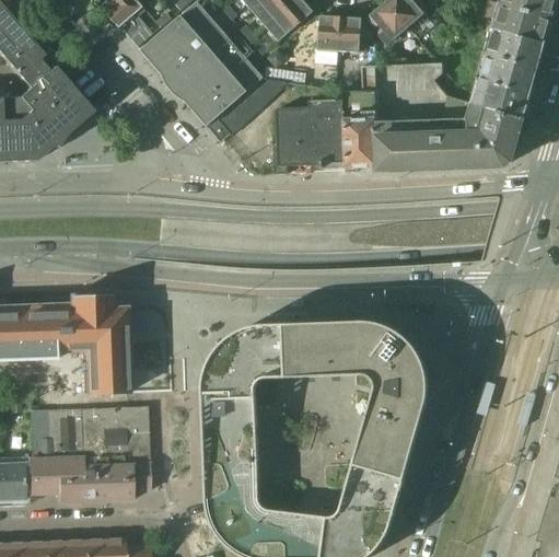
[(101,4),(103,7),(105,9),(105,11),(107,11),(113,18),(132,0),(106,0),(101,4)]
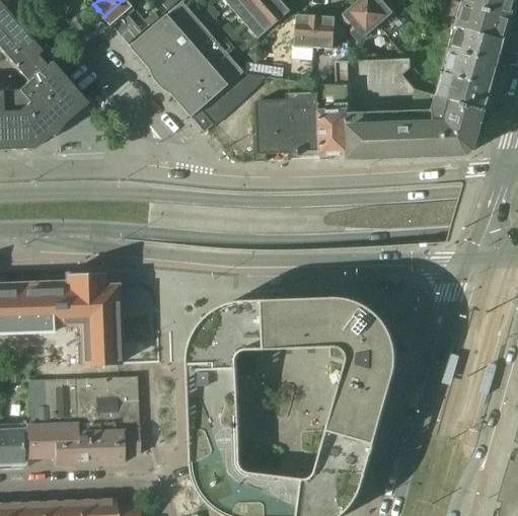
[(123,0),(104,16),(108,20),(108,22),(109,22),(120,34),(134,21),(125,10),(131,4),(128,0),(123,0)]
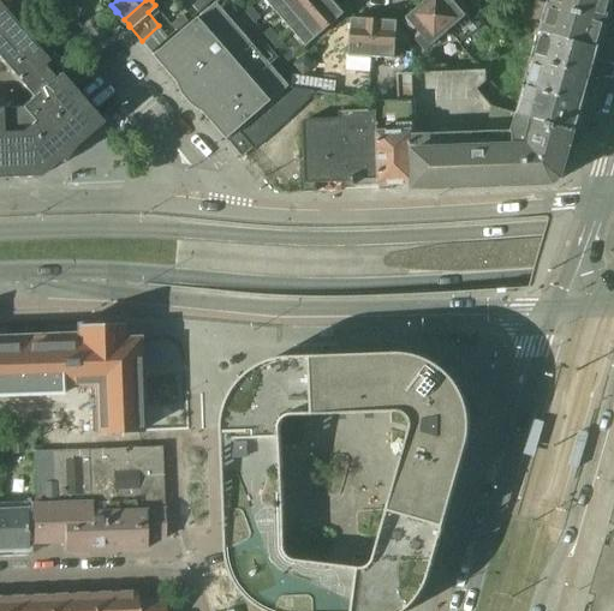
[(154,53),(177,81),(179,84),(179,87),(182,90),(183,93),(185,96),(188,99),(190,101),(194,103),(196,106),(200,108),(203,109),(226,137),(287,83),(215,0),(154,53)]
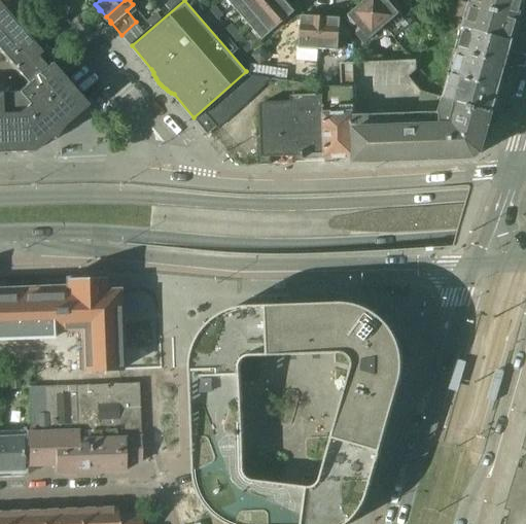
[(168,0),(165,3),(169,8),(178,0),(168,0)]
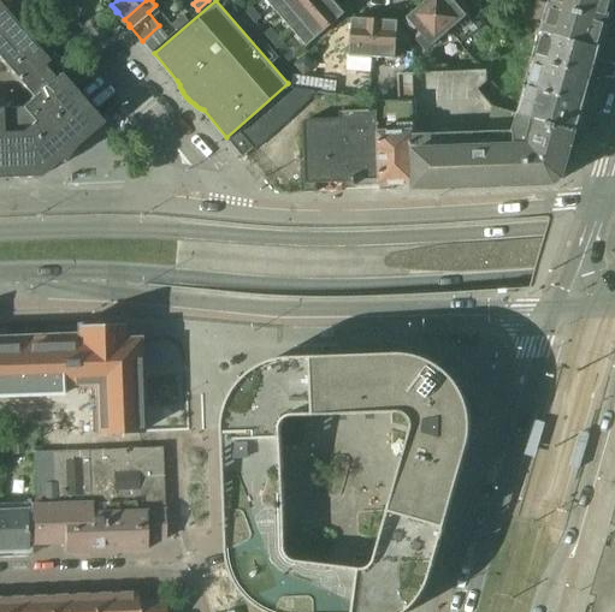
[(267,0),(277,11),(289,0),(267,0)]
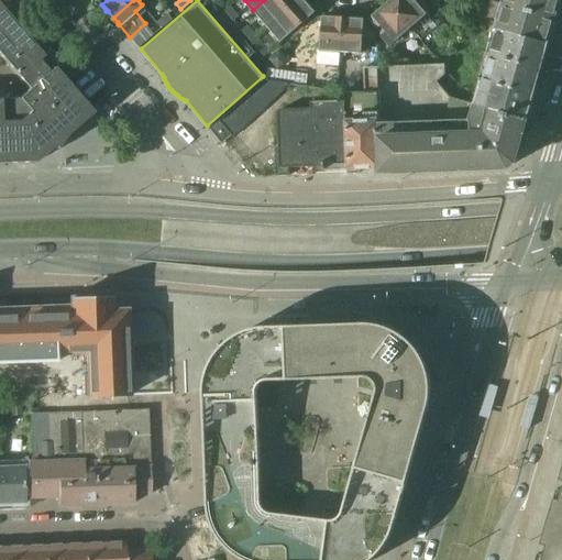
[(264,0),(253,10),(266,25),(295,0),(264,0)]
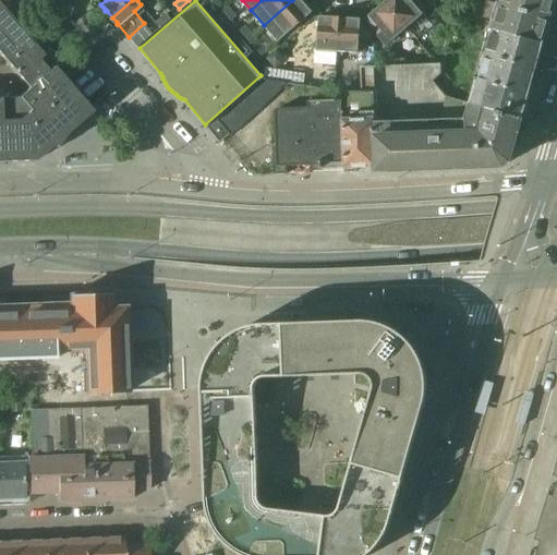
[(292,0),(264,25),(276,39),(311,10),(302,0),(292,0)]
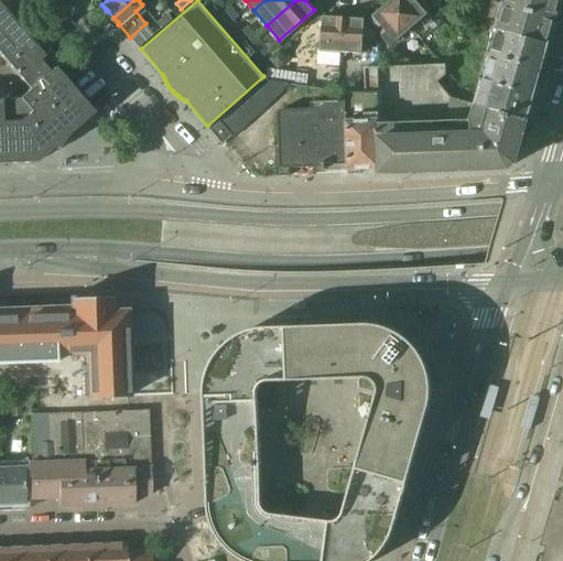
[(409,27),(387,0),(368,17),(376,25),(379,22),(385,29),(379,33),(388,44),(393,39),(394,40),(409,27)]
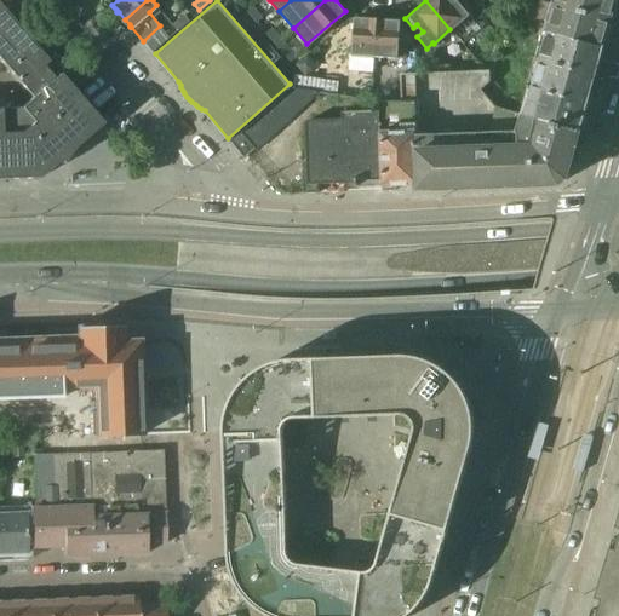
[(425,0),(450,29),(468,13),(468,12),(474,7),(468,0),(459,0),(458,1),(457,0),(425,0)]
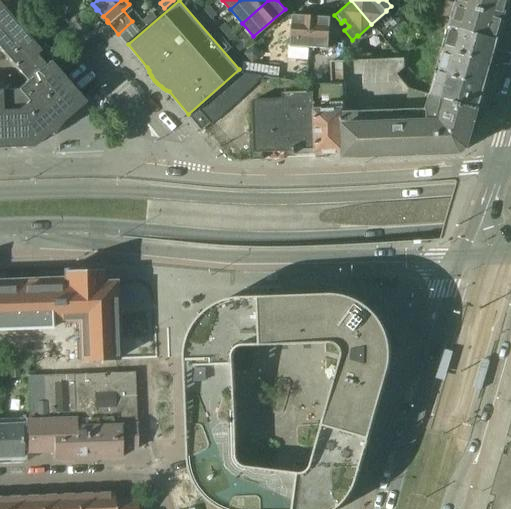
[(432,18),(438,0),(424,0),(420,15),(432,18)]
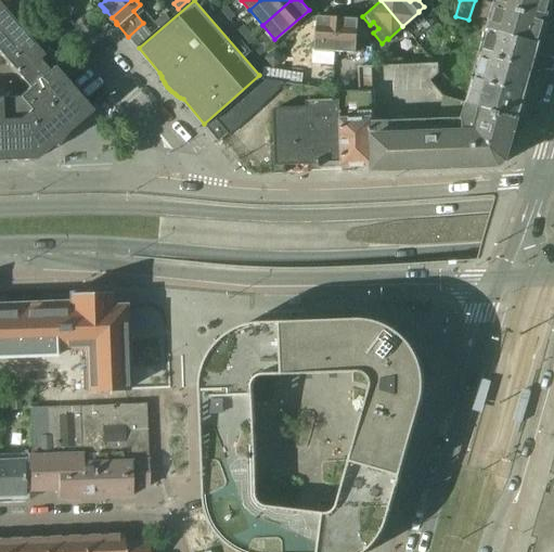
[(499,0),(498,3),(545,17),(550,0),(499,0)]
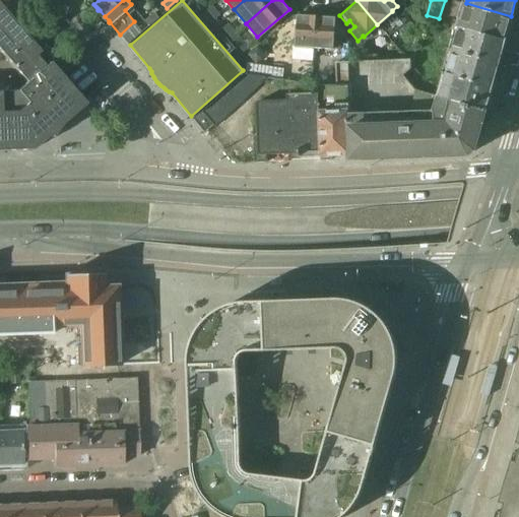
[(219,12),(211,3),(206,7),(214,16),(219,12)]
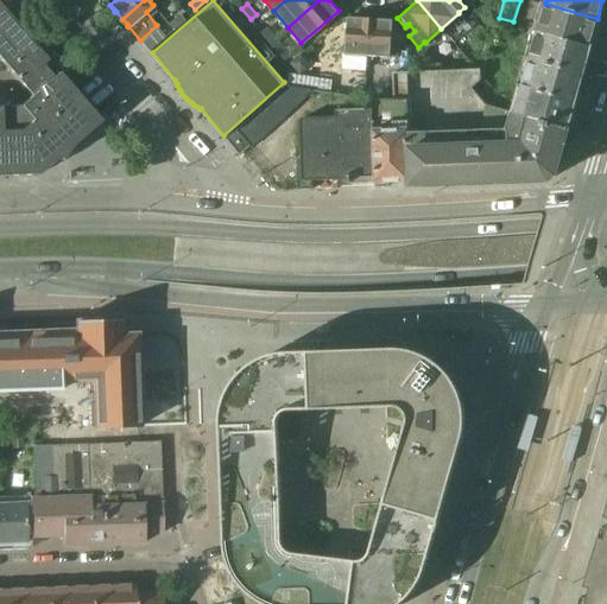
[(598,19),(545,4),(537,30),(589,45),(598,19)]
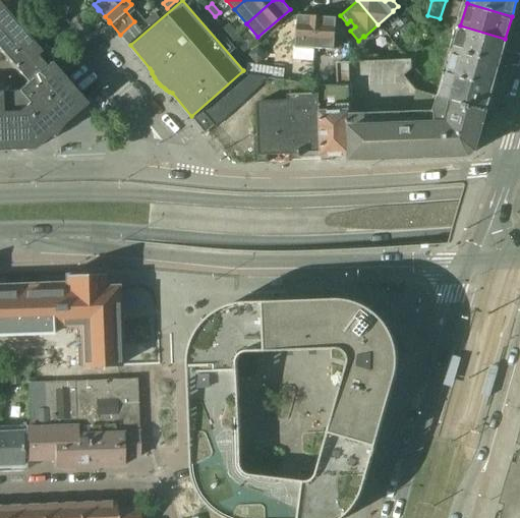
[(39,50),(0,5),(0,51),(15,69),(34,53),(39,50)]
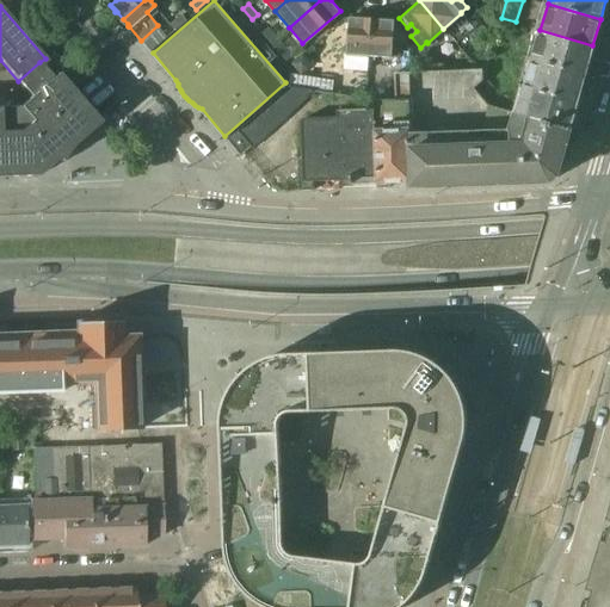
[(170,22),(174,28),(185,18),(180,12),(170,22)]
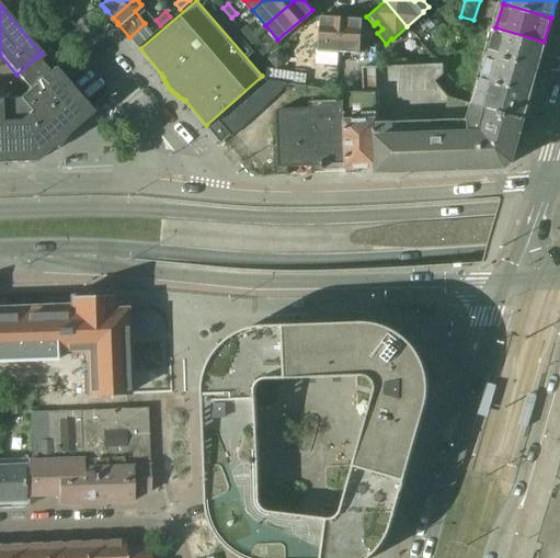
[(338,49),(340,15),(320,14),(318,47),(316,47),(315,61),(336,64),(338,49)]
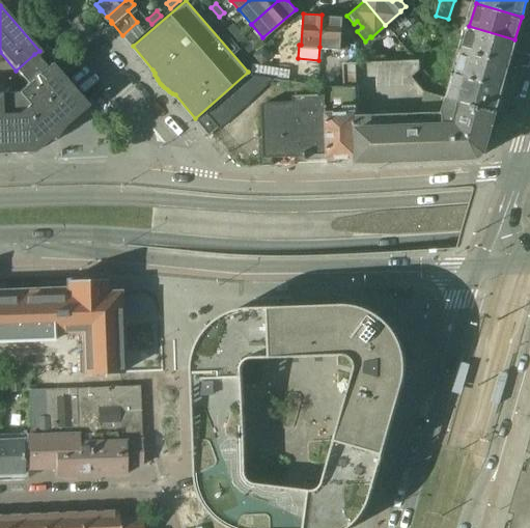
[(352,30),(341,18),(341,16),(322,15),(319,47),(339,48),(346,48),(346,35),(352,35),(352,30)]
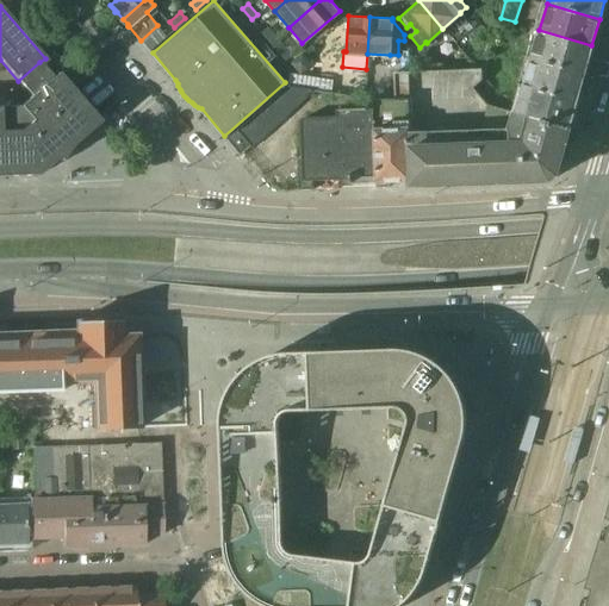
[(261,30),(271,42),(277,37),(267,25),(261,30)]
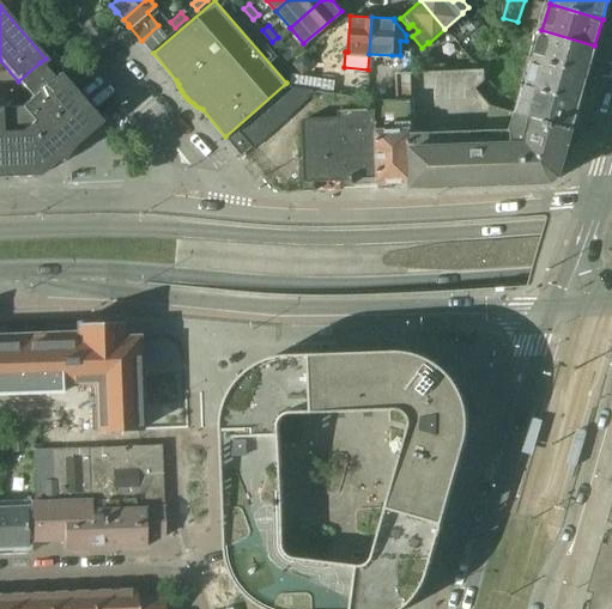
[(594,46),(541,30),(537,29),(528,55),(587,72),(594,46)]
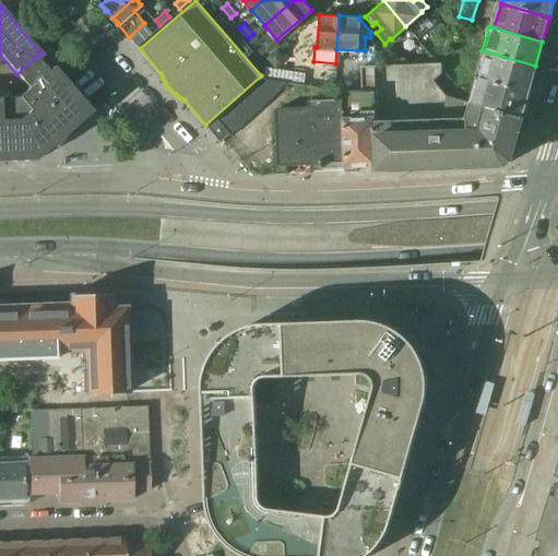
[(261,43),(253,34),(248,38),(256,48),(261,43)]
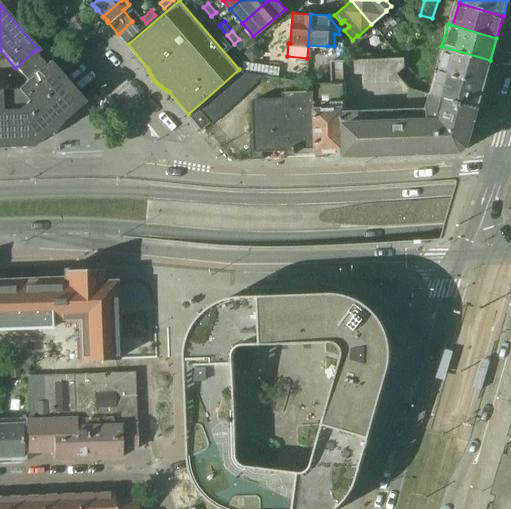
[(252,42),(243,51),(251,60),(257,55),(257,49),(252,42)]
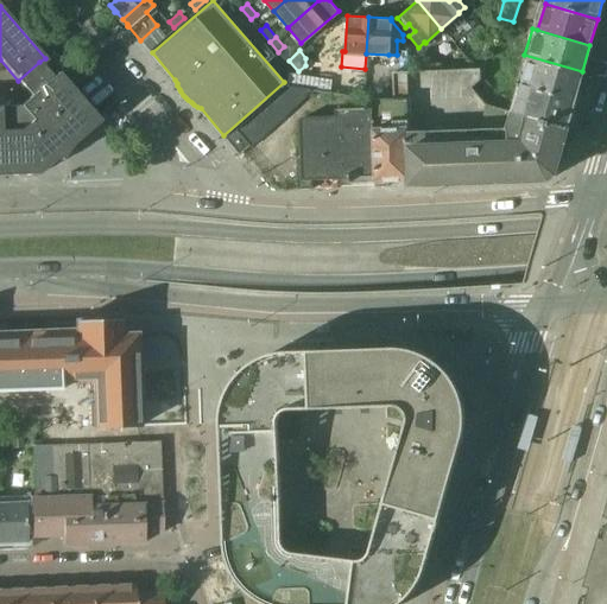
[(582,71),(524,55),(517,83),(574,100),(582,71)]
